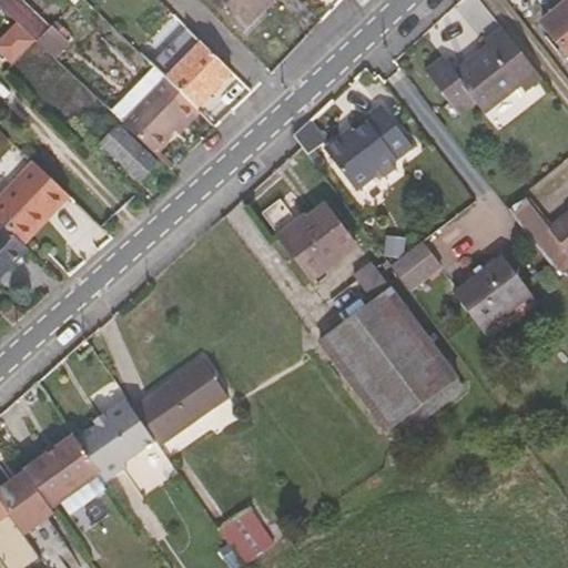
[(29,0),(0,0),(0,3),(18,21),(0,39),(0,51),(12,64),(38,38),(57,57),(72,42),(29,0)]
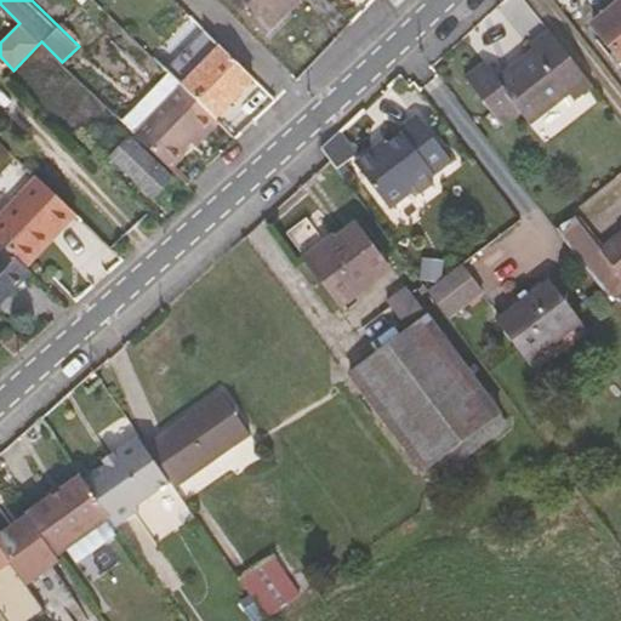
[(224,0),(261,35),(296,0),(224,0)]
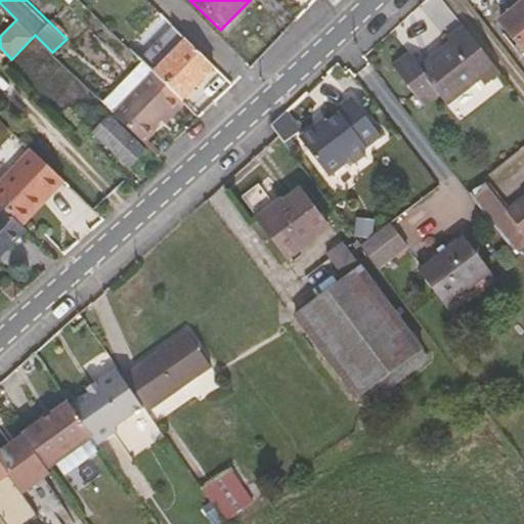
[(523,3),(499,24),(523,53),(523,3)]
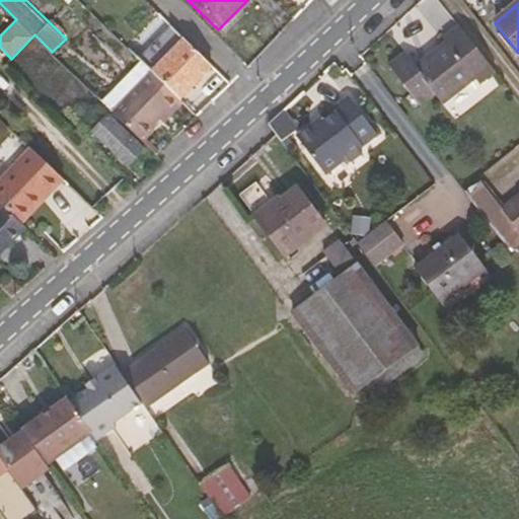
[(388,67),(418,105),(435,93),(445,85),(453,95),(474,79),(479,85),(495,73),(459,27),(444,40),(446,45),(426,60),(431,67),(420,76),(415,69),(404,56),(388,67)]
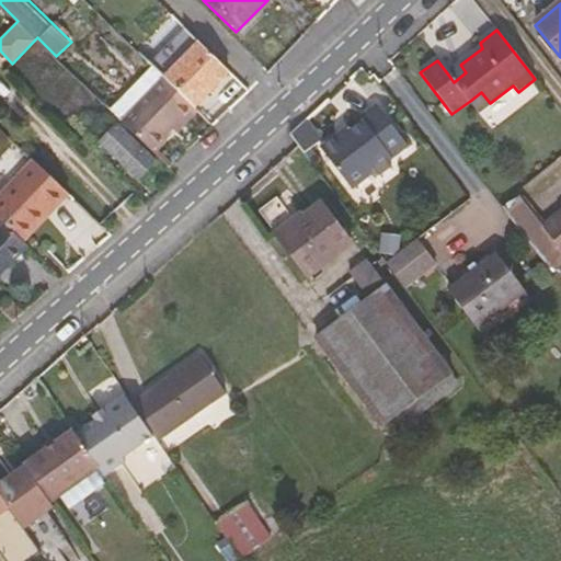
[(192,105),(226,71),(198,44),(163,77),(192,105)]
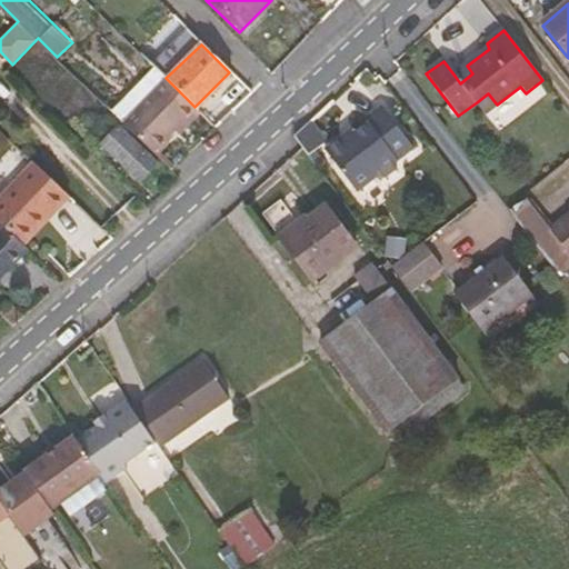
[(472,73),(467,66),(455,76),(460,83),(472,73)]
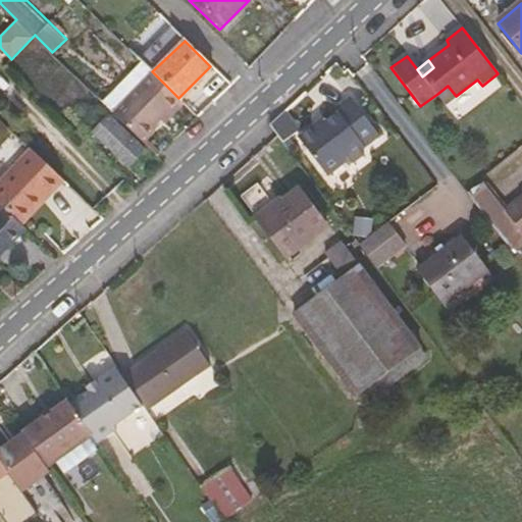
[(159,118),(178,98),(152,71),(110,113),(139,139),(159,118)]
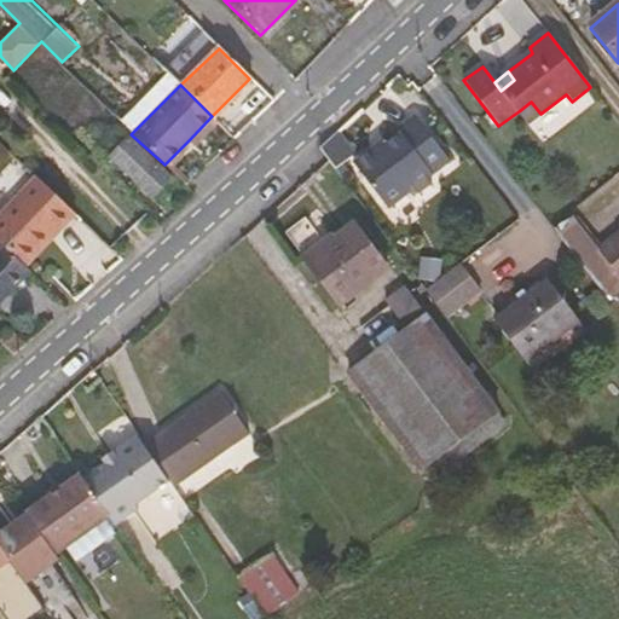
[(528,123),(541,114),(531,102),(519,111),(528,123)]
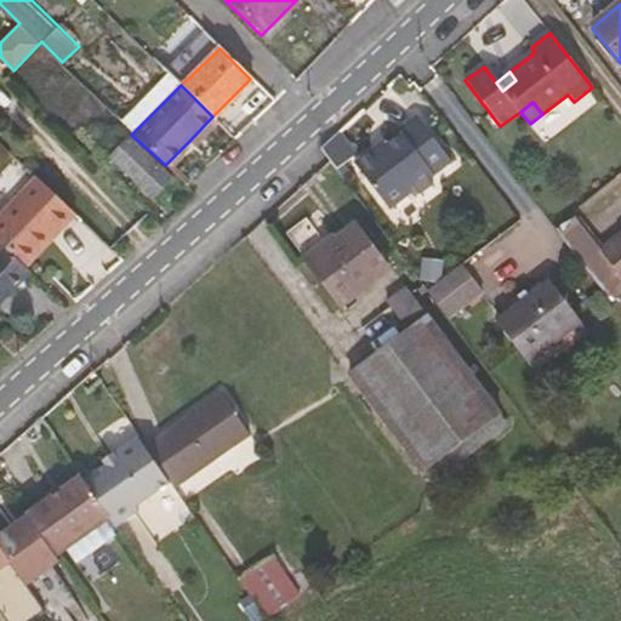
[(193,146),(216,120),(212,117),(189,141),(193,146)]
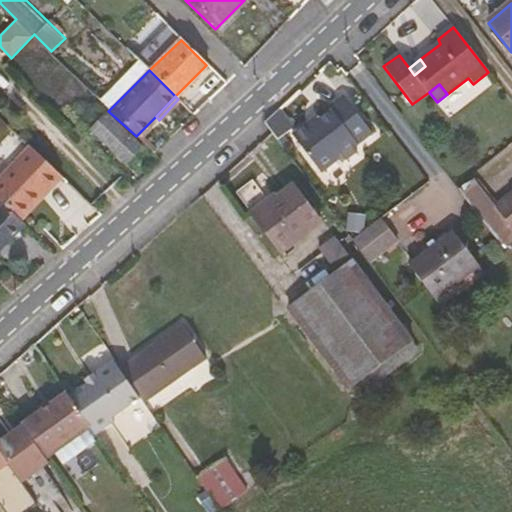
[(311,135),(296,147),(325,185),(345,169),(351,171),(361,163),(361,157),(377,145),(348,107),(332,119),(335,123),(314,140),(311,135)]
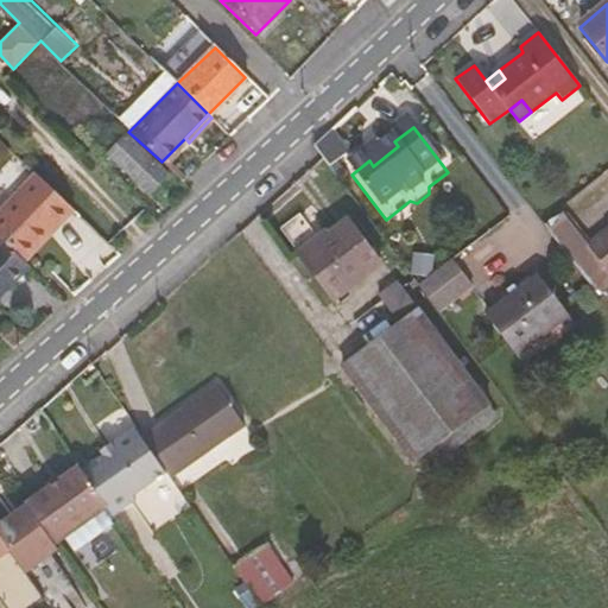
[(164,173),(124,135),(107,152),(147,191),(164,173)]
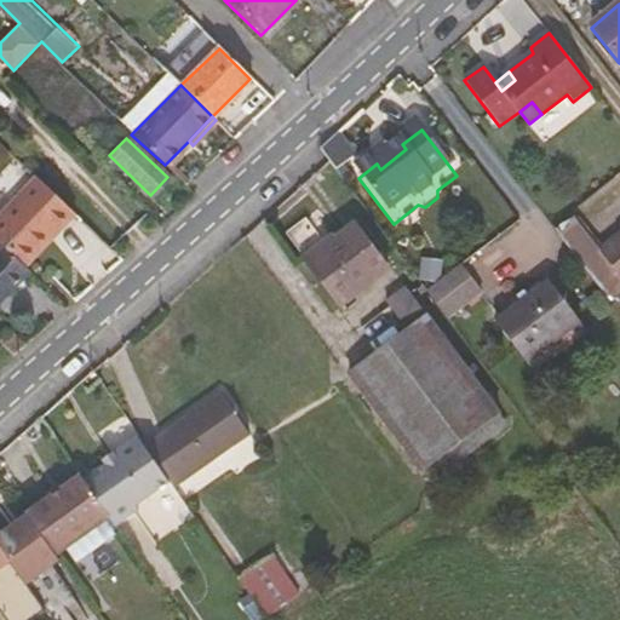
[(346,151),(329,165),(343,182),(359,170),(346,151)]
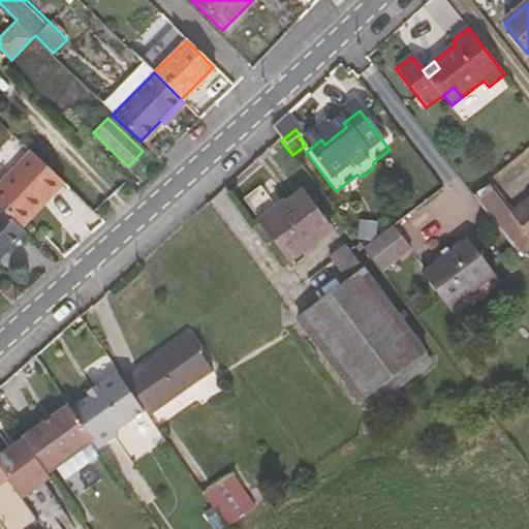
[(0,209),(18,226),(60,180),(28,149),(0,178),(0,209)]
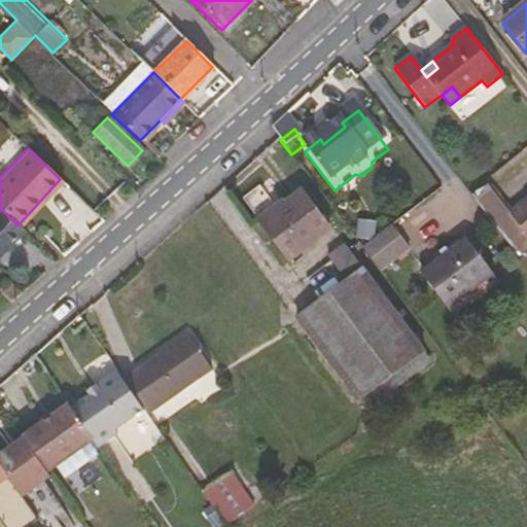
[(484,182),(469,194),(514,251),(526,241),(526,237),(511,216),(484,182)]
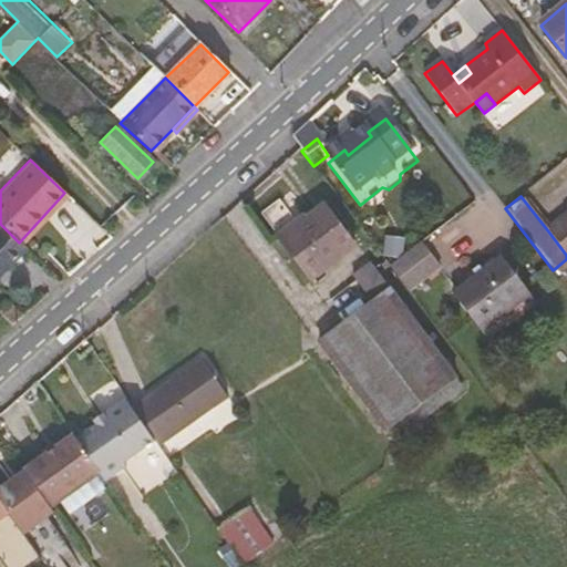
[(279,238),(309,280),(353,247),(323,206),(279,238)]
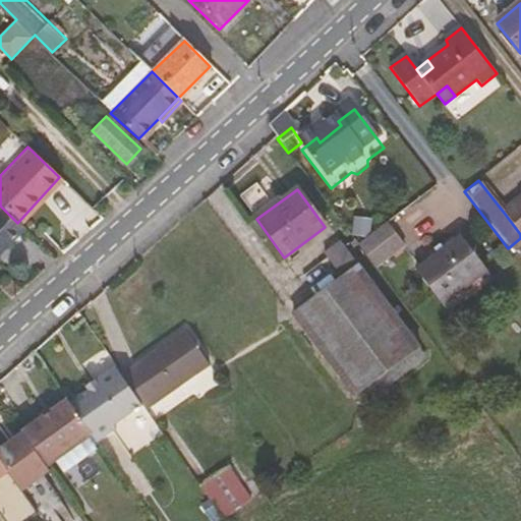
[(520,200),(505,214),(520,234),(520,200)]
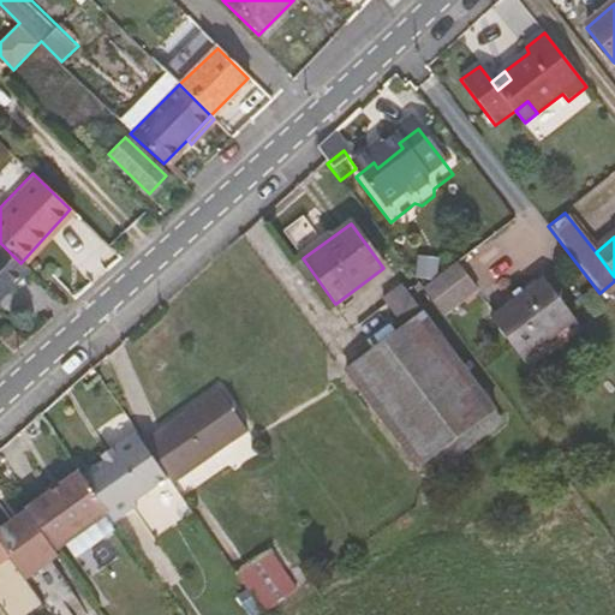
[(0,294),(25,268),(21,263),(0,243),(0,294)]
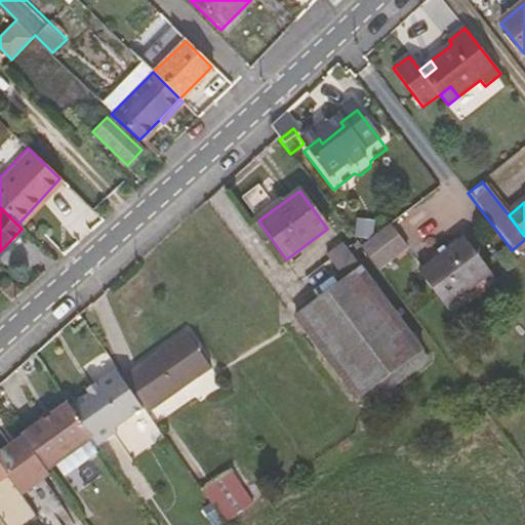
[(405,247),(388,225),(359,246),(376,269),(405,247)]
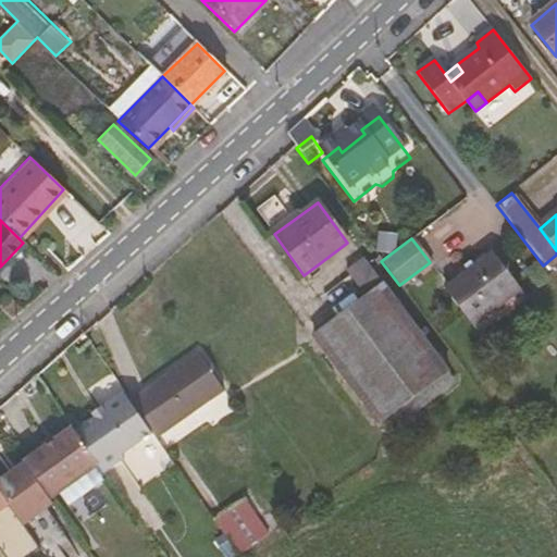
[(445,289),(479,336),(525,301),(491,255),(445,289)]
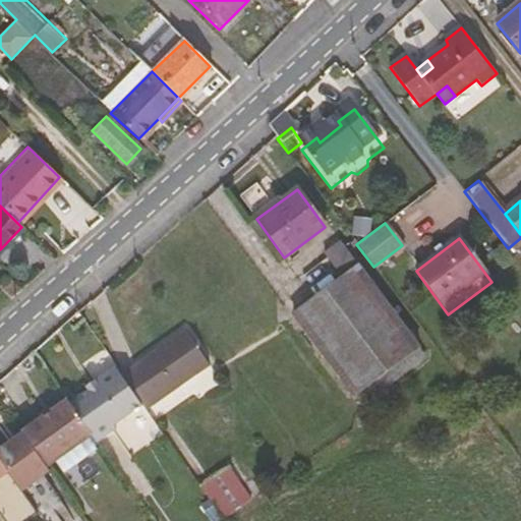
[(340,241),(323,253),(327,258),(342,279),(291,314),(354,398),(357,396),(374,382),(381,391),(407,371),(400,362),(417,349),(419,348),(345,247),(340,241)]
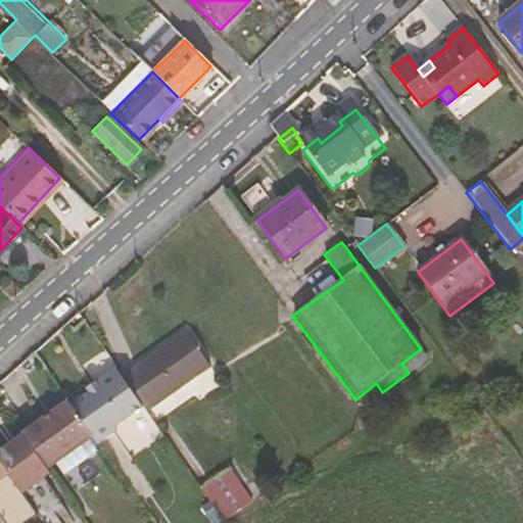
[(0,284),(0,290),(9,299),(18,291),(6,279),(0,284)]
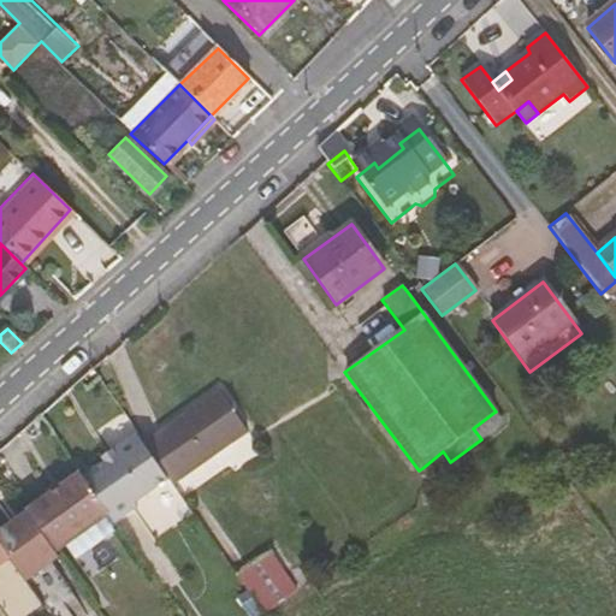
[(215,386),(140,440),(166,480),(170,484),(246,430),(215,386)]
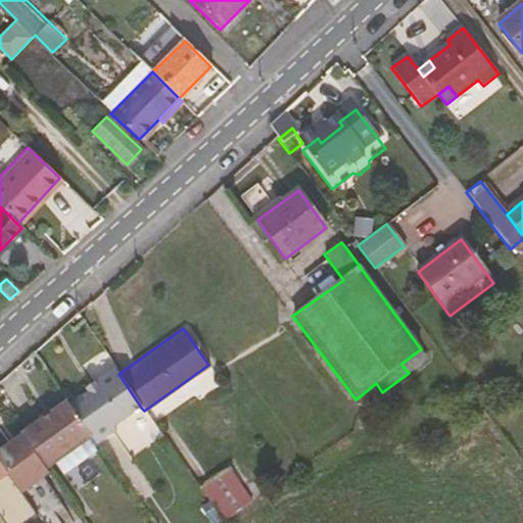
[(419,350),(401,364),(409,373),(426,360),(419,350)]
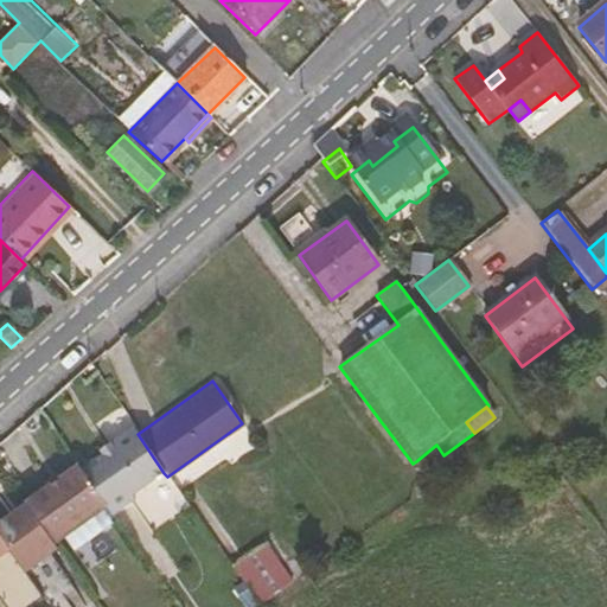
[(98,454),(78,468),(102,503),(112,516),(133,502),(128,496),(164,473),(138,434),(129,425),(106,442),(109,447),(98,454)]
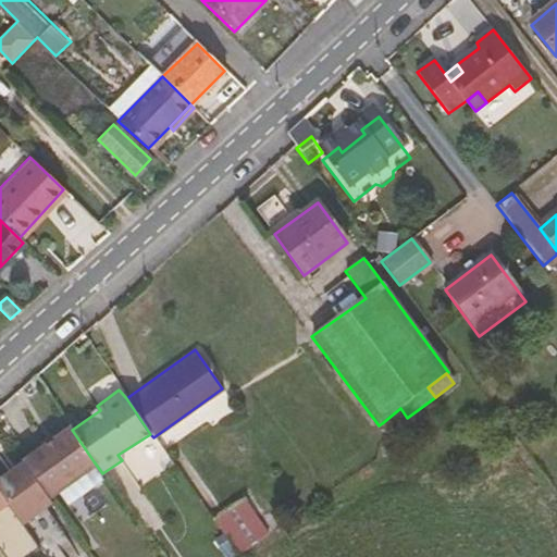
[(169,444),(221,413),(214,401),(162,433),(169,444)]
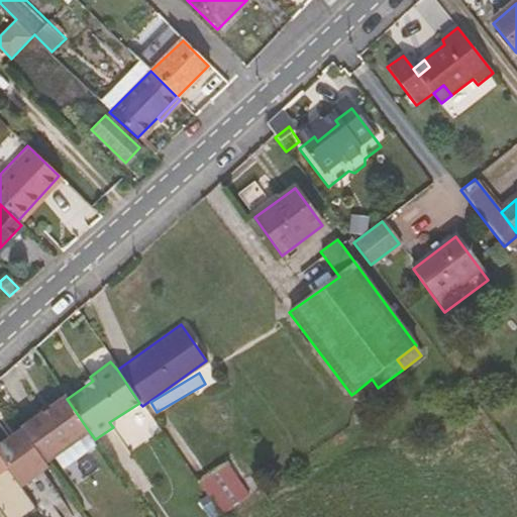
[(84,387),(93,381),(90,377),(81,382),(84,387)]
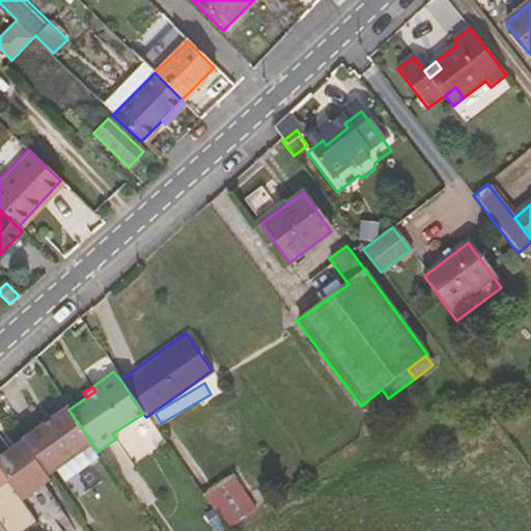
[(388,398),(382,389),(364,403),(370,412),(388,398)]
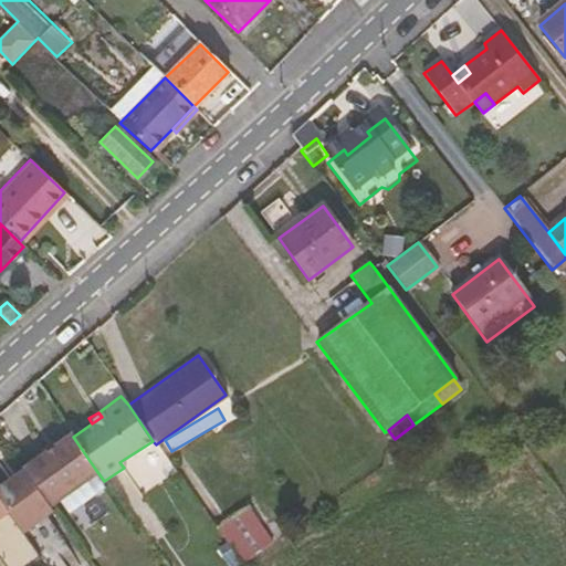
[(95,469),(73,437),(70,432),(44,449),(46,452),(70,486),(95,469)]
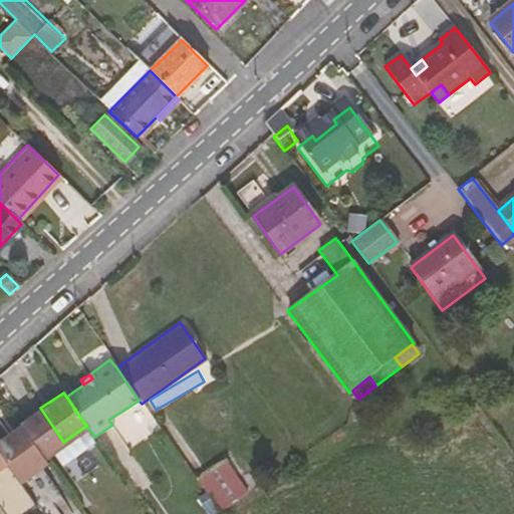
[(20,428),(44,462),(66,446),(63,442),(42,411),(20,428)]
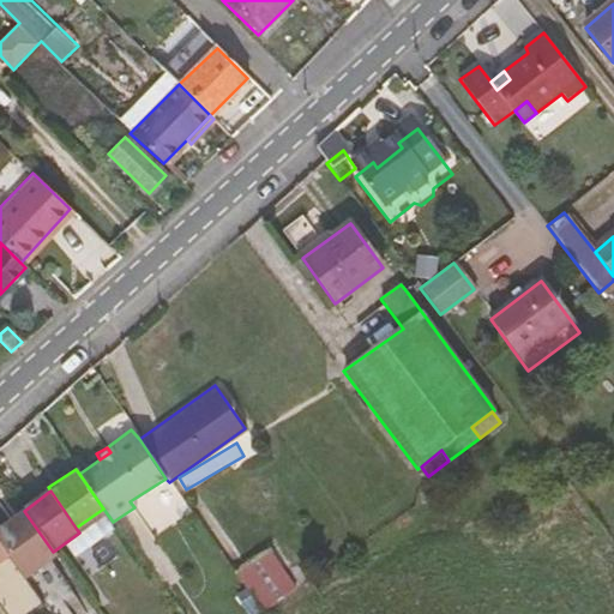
[(0,528),(0,543),(25,578),(56,555),(53,552),(24,511),(0,528)]
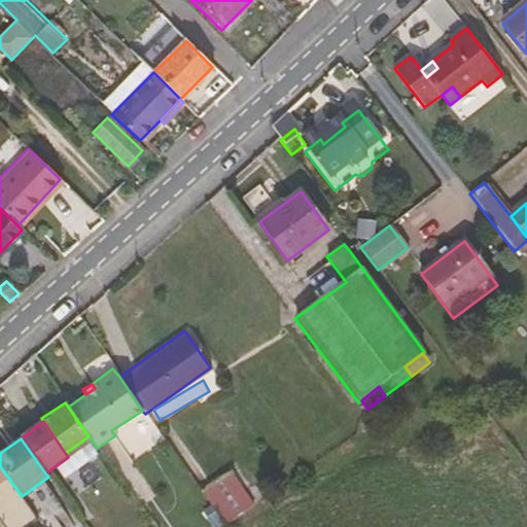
[(201,494),(211,510),(240,489),(229,473),(201,494)]
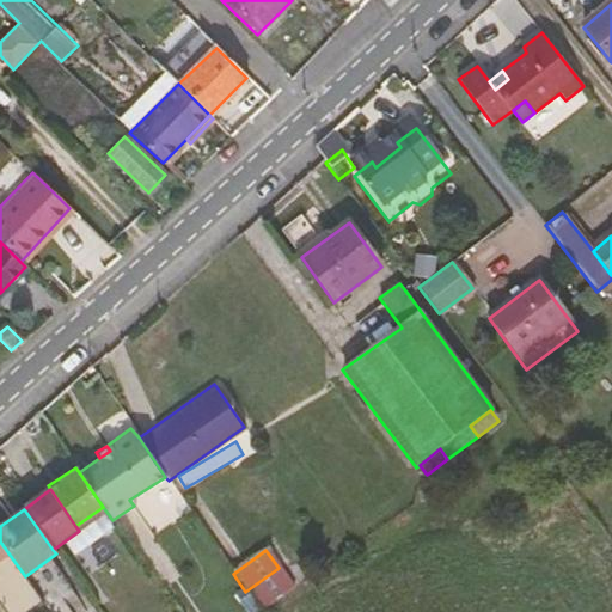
[(291,586),(279,568),(245,592),(258,610),(291,586)]
